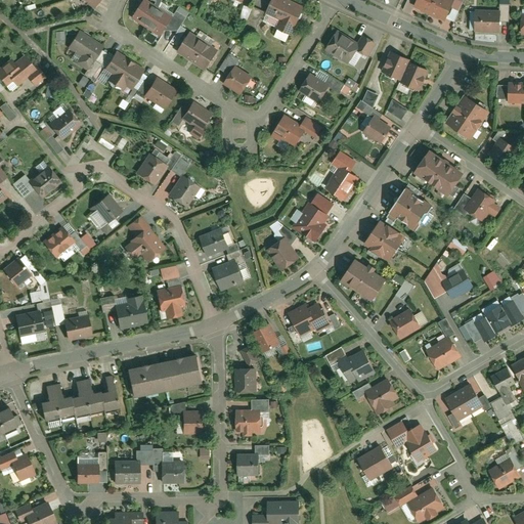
[(145,0),(142,0),(131,17),(159,35),(162,30),(171,16),(158,7),(154,5),(145,0)]
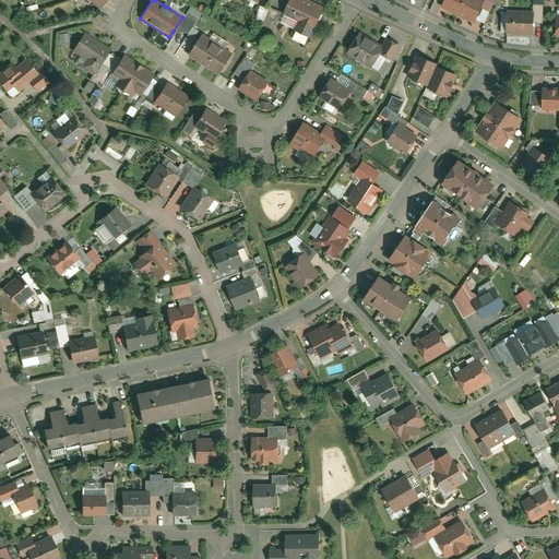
[(307,0),(288,0),(283,14),(297,20),(293,30),(309,37),(323,7),(307,0)]
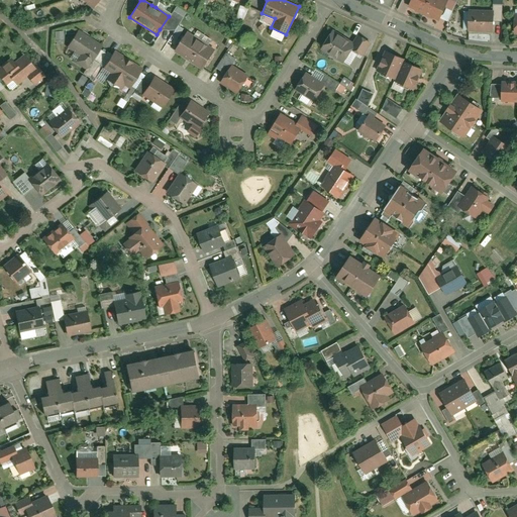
[(410,0),(408,6),(438,18),(443,7),(445,0),(410,0)]
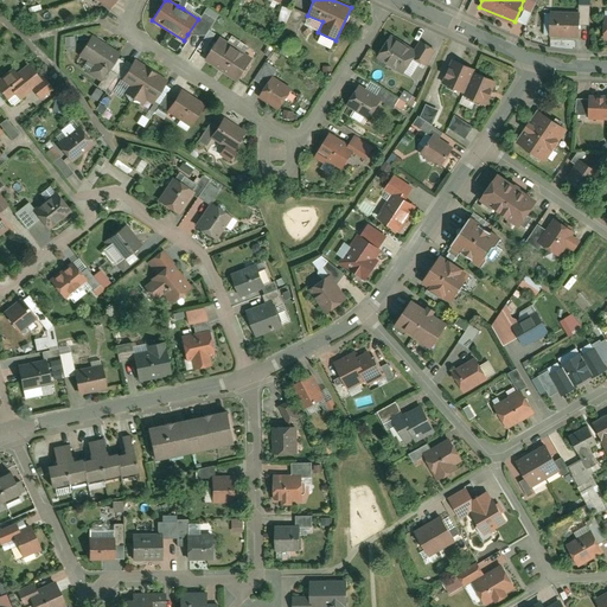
[(523,0),(521,8),(530,12),(535,0),(523,0)]
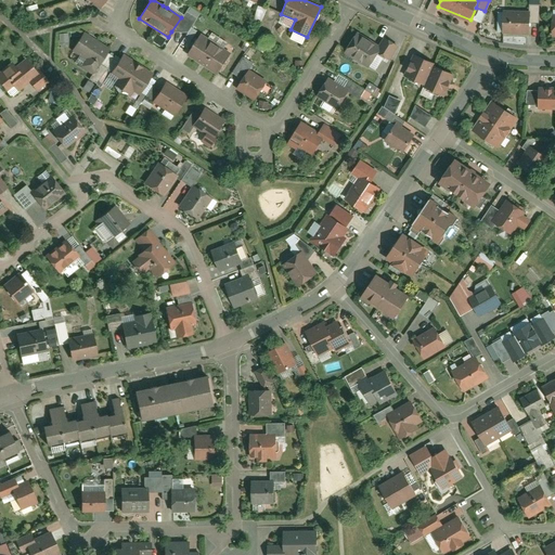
[(527,10),(527,22),(538,22),(538,3),(527,3),(527,10)]
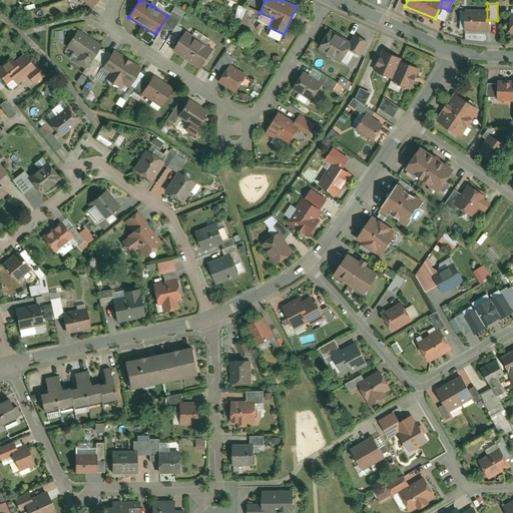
[(239,20),(243,7),(235,5),(232,18),(239,20)]
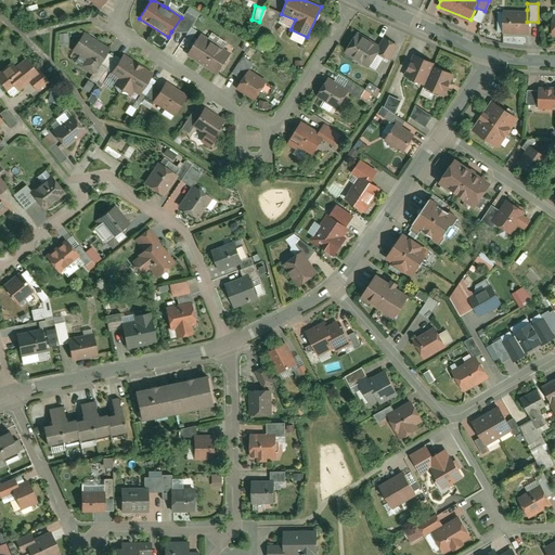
[(271,29),(279,12),(267,7),(259,24),(271,29)]
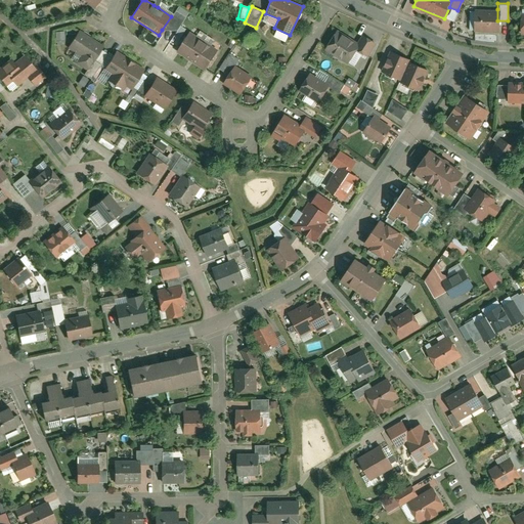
[(474,31),(497,31),(497,20),(497,9),(474,9),(474,31)]
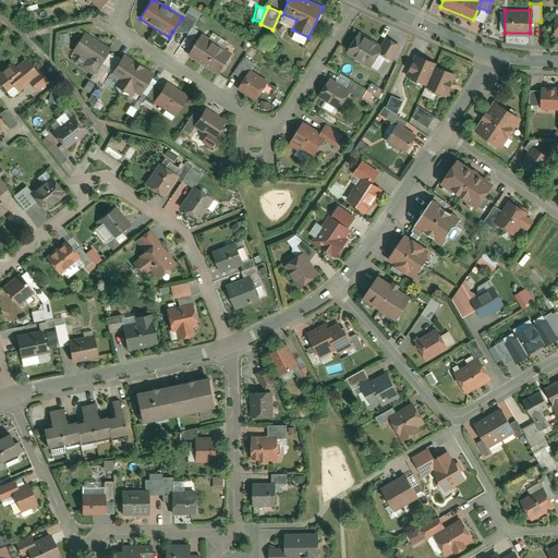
[(186,11),(182,17),(172,32),(187,32),(191,27),(197,17),(186,11)]
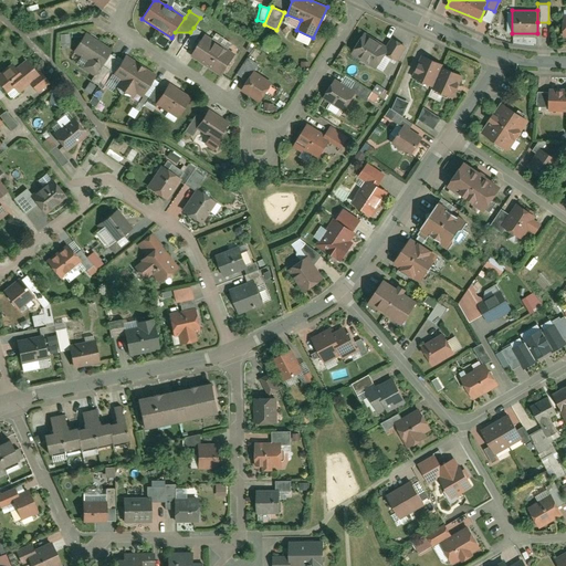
[(200,31),(194,28),(190,32),(187,38),(194,41),(200,31)]
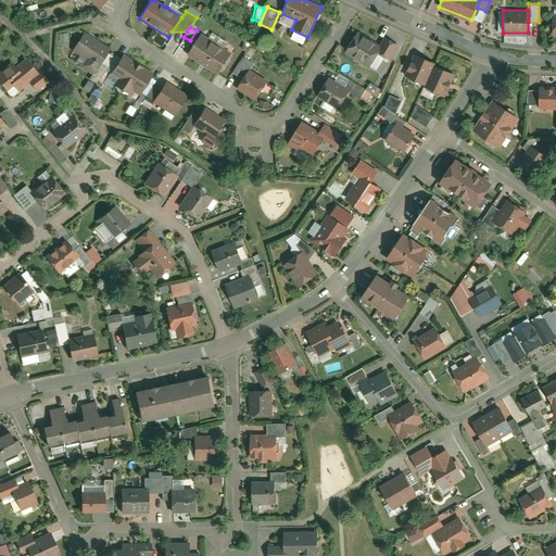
[(85,32),(73,50),(86,59),(80,66),(91,74),(109,48),(85,32)]
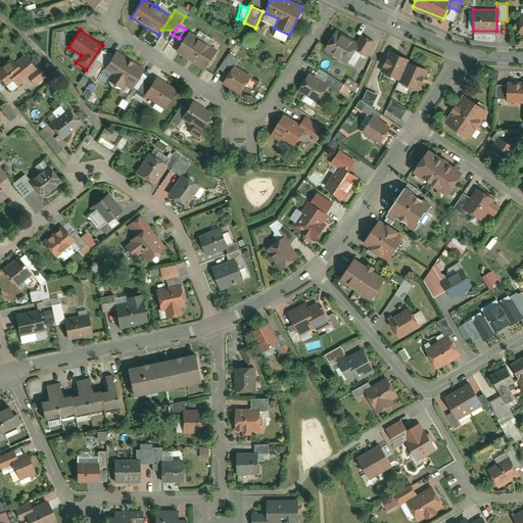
[(336,30),(324,49),(345,62),(354,48),(358,44),(355,43),(336,30)]
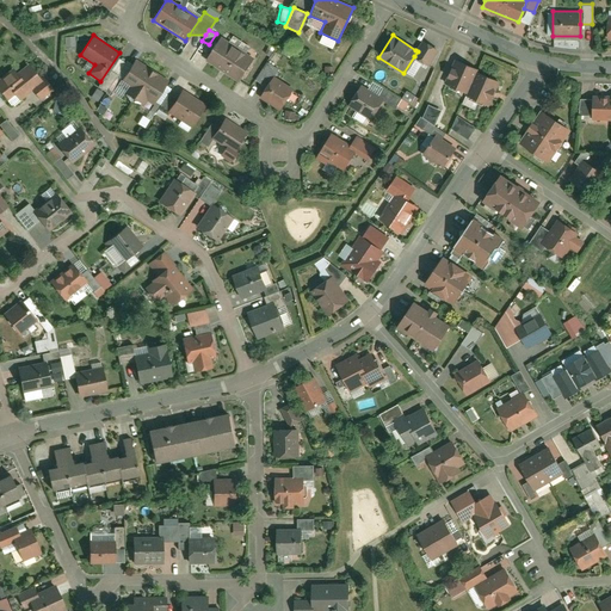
[(220,36),(205,60),(238,80),(252,56),(220,36)]
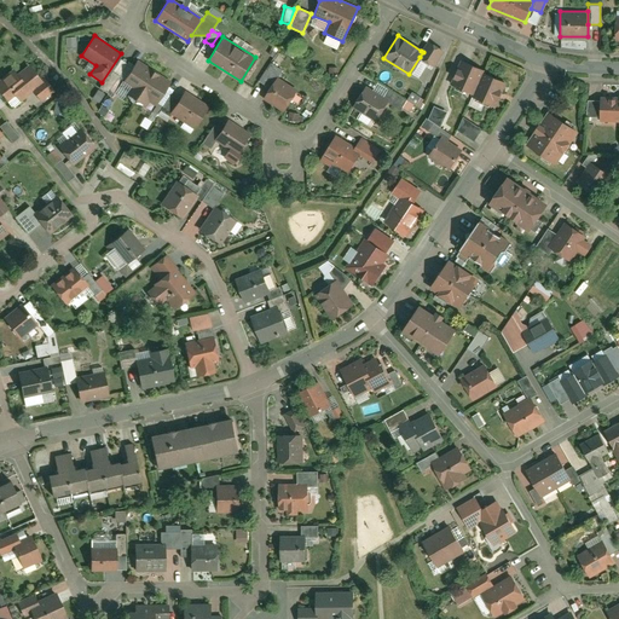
[(427,41),(421,51),(423,52),(420,57),(434,67),(444,51),(427,41)]
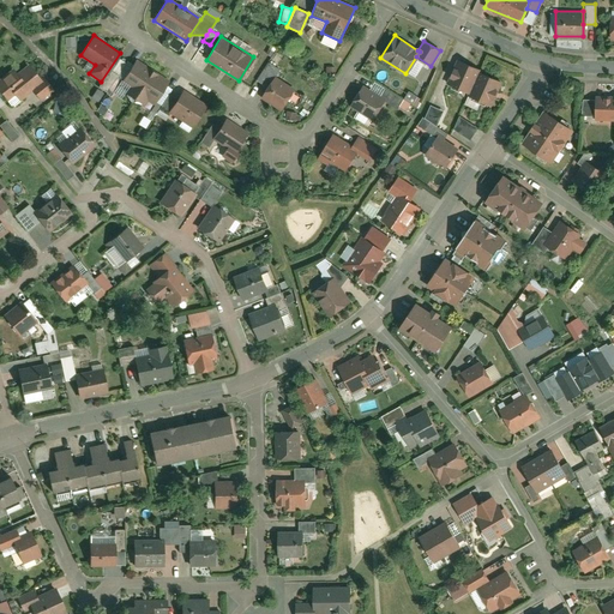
[(467,89),(477,66),(479,64),(456,53),(445,78),(467,89)]
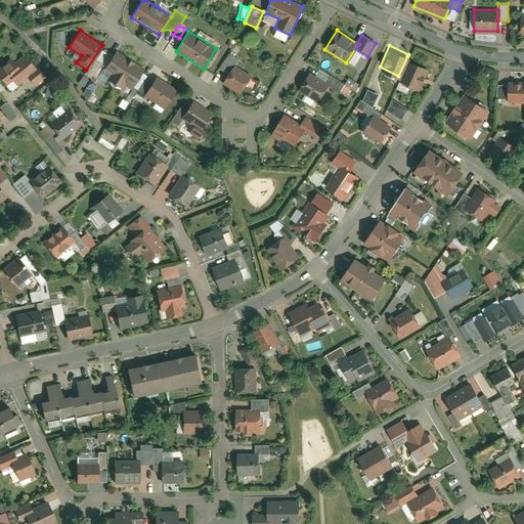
[(142,70),(114,51),(101,71),(107,74),(105,78),(121,88),(123,84),(130,88),(142,70)]
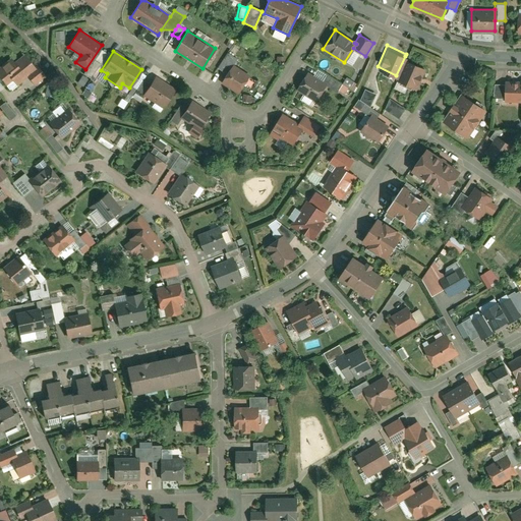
[(9,57),(0,63),(0,78),(5,84),(12,79),(15,83),(25,75),(35,68),(34,67),(23,53),(13,61),(9,57)]
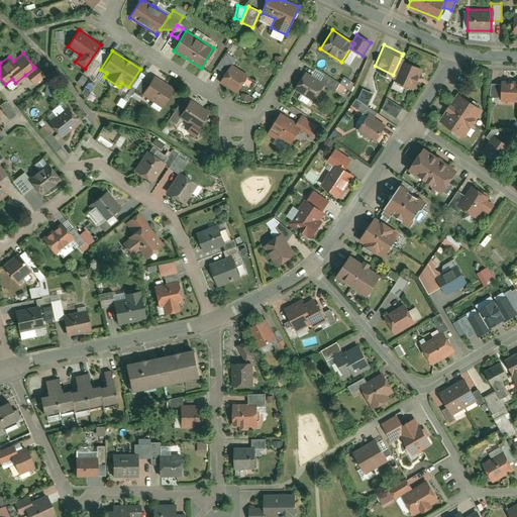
[(411,86),(420,65),(402,56),(393,75),(392,77),(411,86)]
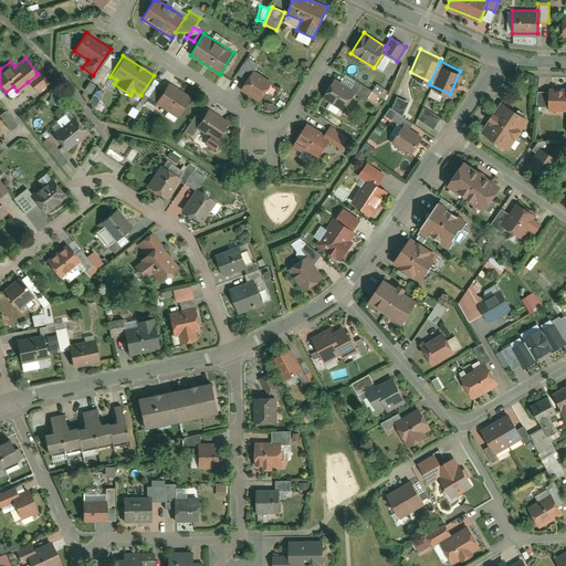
[(38,74),(28,82),(35,91),(48,82),(40,70),(37,73),(38,74)]
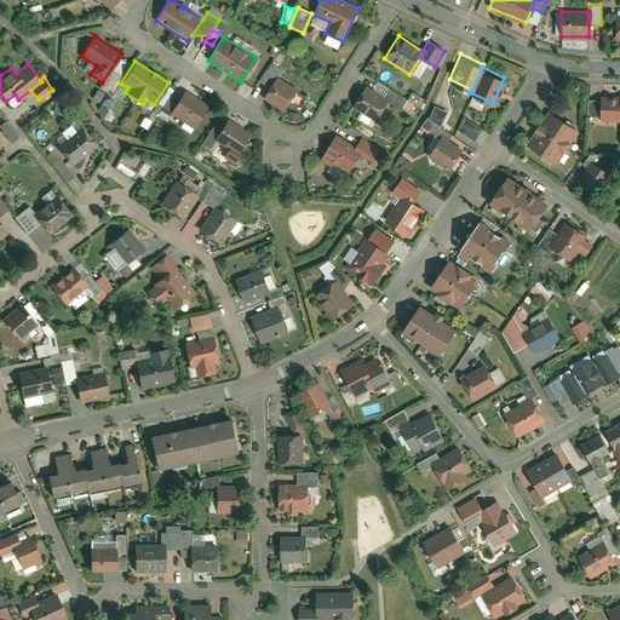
[(276,78),(263,97),(282,110),(296,91),(276,78)]
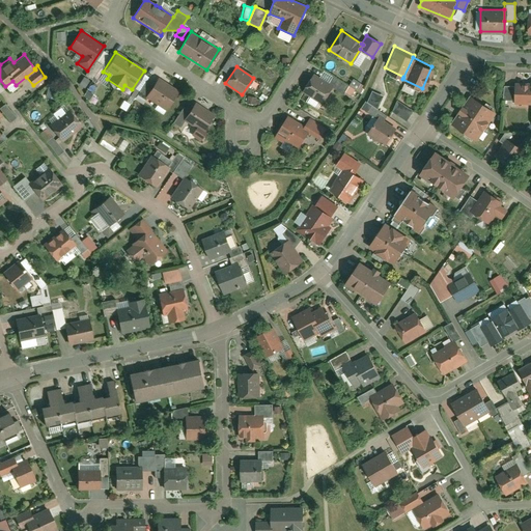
[(313,75),(302,91),(322,104),(332,86),(328,83),(313,75)]
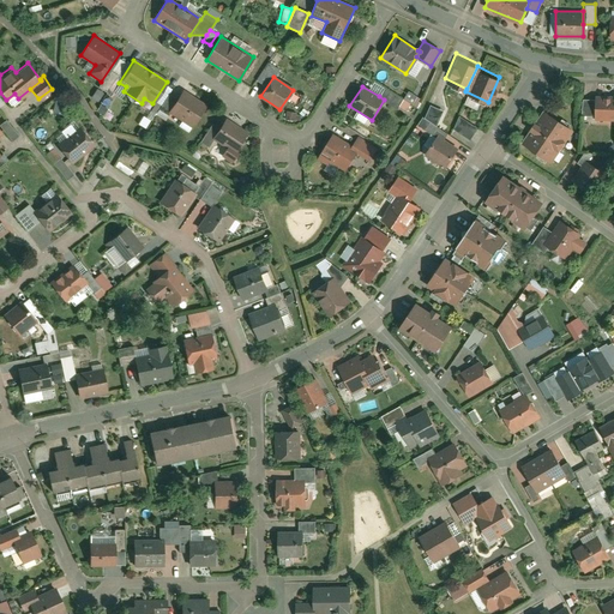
[(384,88),(379,96),(384,100),(397,108),(403,98),(384,88)]
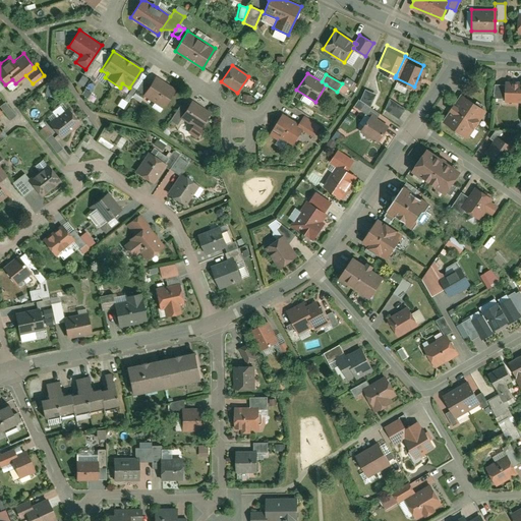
[(151,84),(143,96),(162,107),(174,89),(156,76),(151,84)]
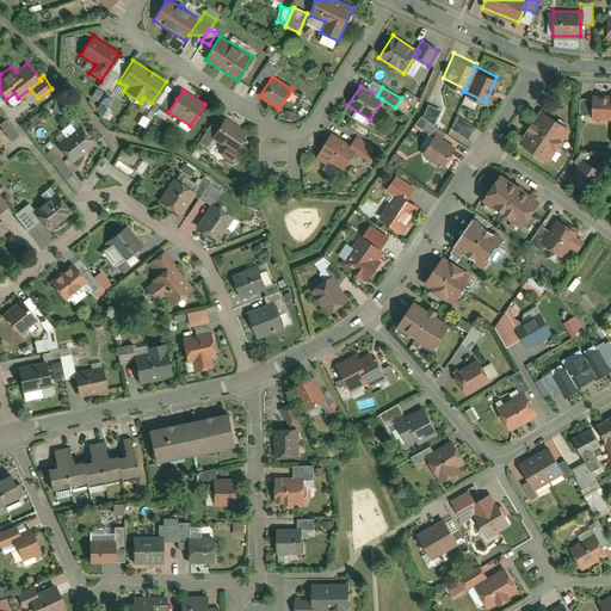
[(168,112),(177,99),(167,93),(158,109),(167,115),(168,112)]
